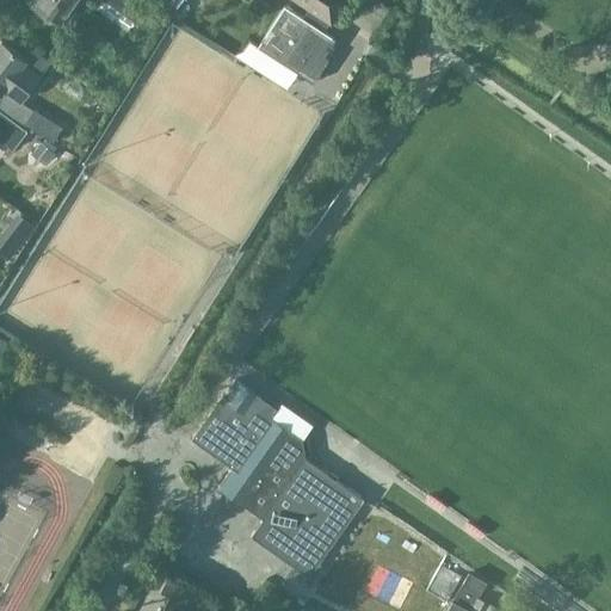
[(25,0),(66,26),(82,0),(92,0),(99,4),(96,8),(128,31),(131,26),(135,29),(153,0),(25,0)]
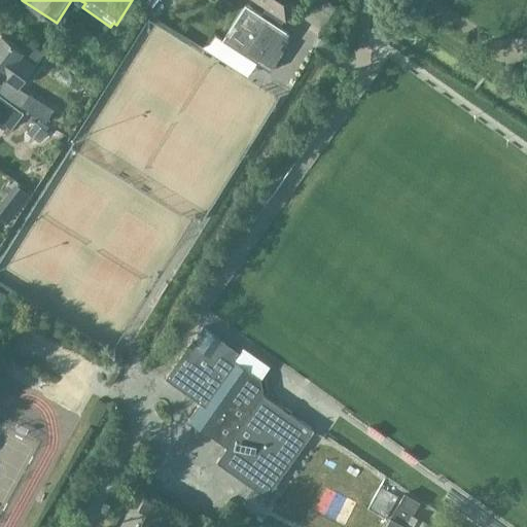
[(238,0),(216,0),(213,4),(229,14),(238,0)]
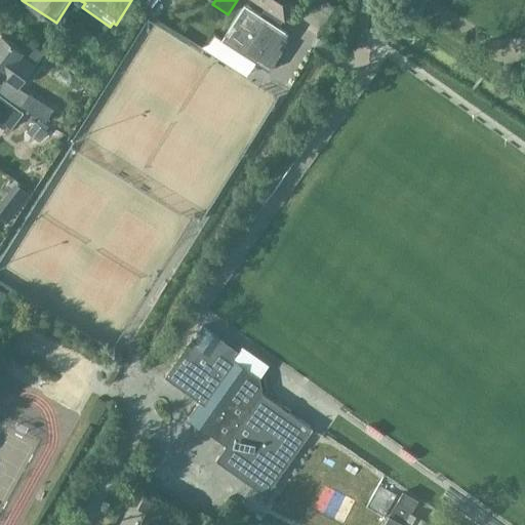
[(231,23),(221,35),(238,46),(264,64),(269,67),(281,48),(276,45),(280,39),(285,32),(276,26),(282,16),(257,0),(252,0),(248,7),(244,3),(231,23)]
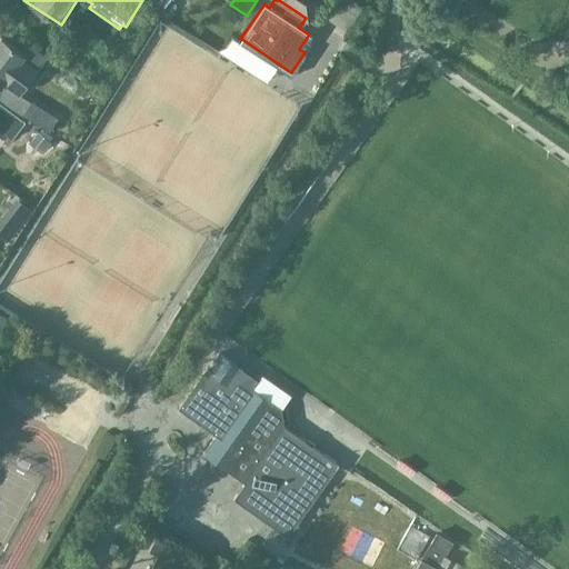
[(318,0),(279,0),(306,18),(318,0)]
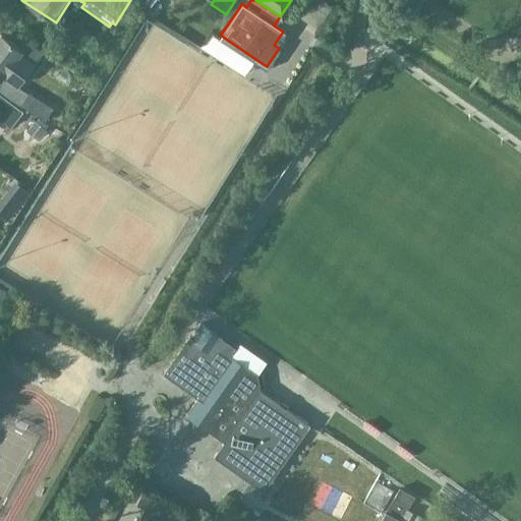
[(43,51),(39,49),(27,40),(21,48),(0,33),(0,80),(0,81),(3,77),(4,78),(0,85),(0,93),(20,106),(21,105),(29,109),(36,97),(18,87),(35,64),(34,63),(43,51)]
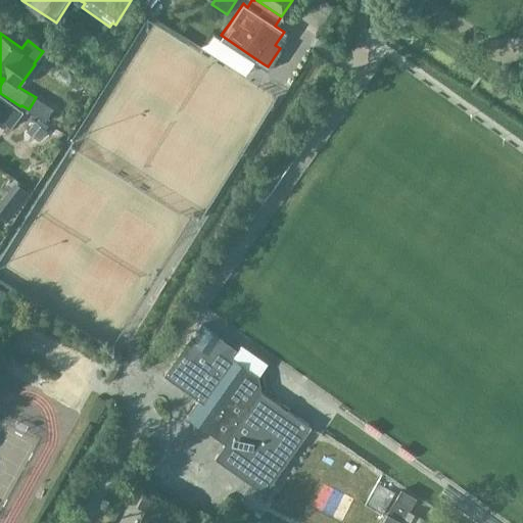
[(41,58),(54,68),(64,55),(51,45),(41,58)]
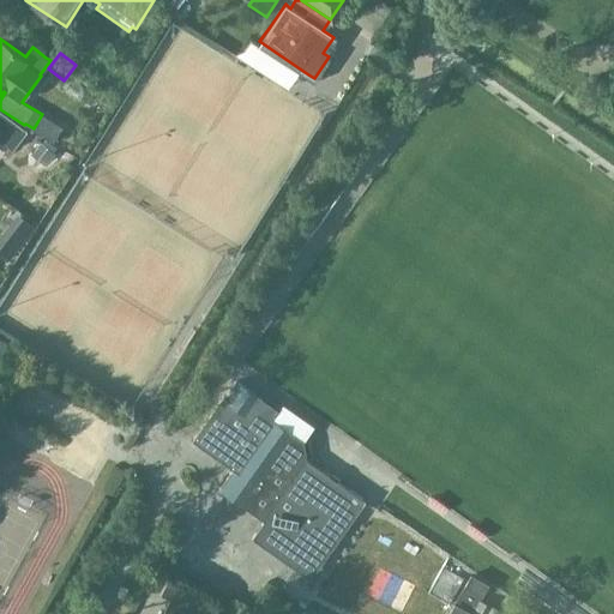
[(0,139),(12,149),(25,132),(0,112),(0,139)]
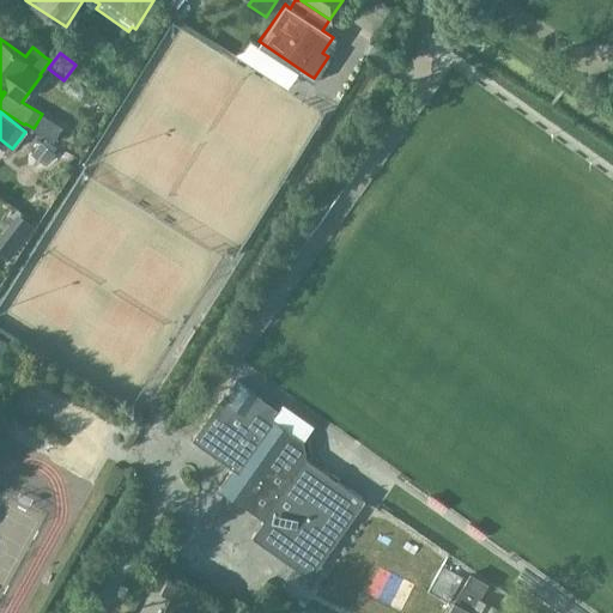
[(55,153),(41,141),(31,153),(46,165),(55,153)]
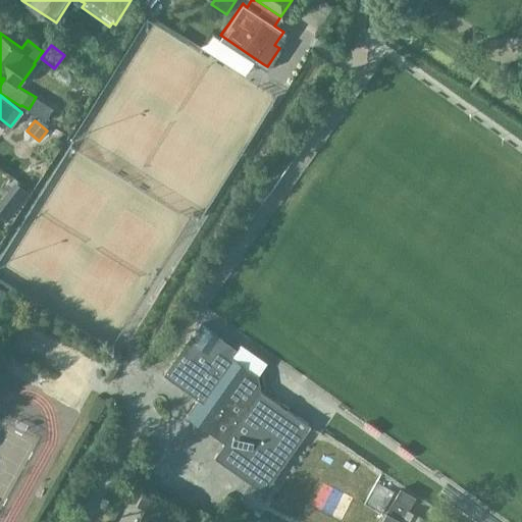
[(19,187),(0,211),(0,215),(7,222),(30,194),(19,187)]
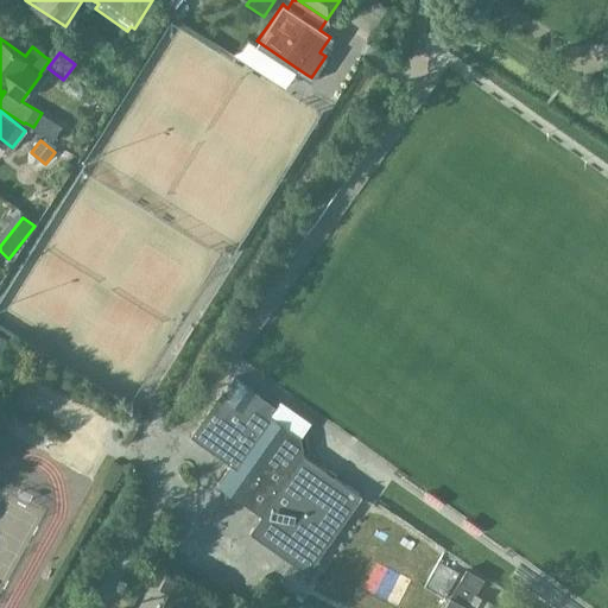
[(222,392),(221,392),(190,435),(229,466),(217,482),(261,513),(304,453),(302,438),(270,415),(276,405),(234,375),(222,392)]
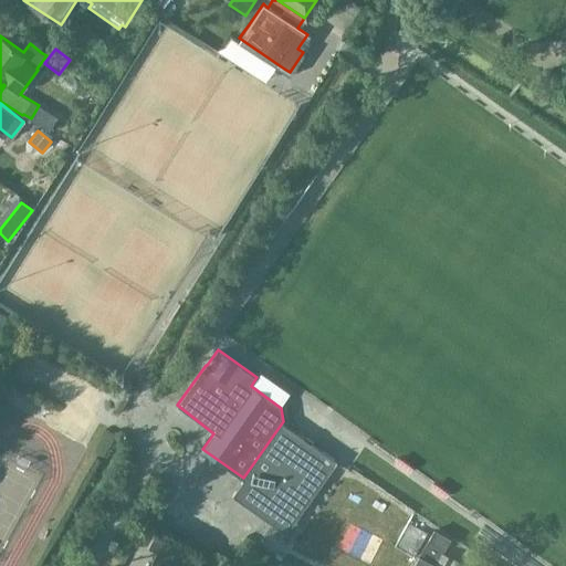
[(282,423),(243,480),(231,496),(285,534),(324,479),(336,461),(282,423)]
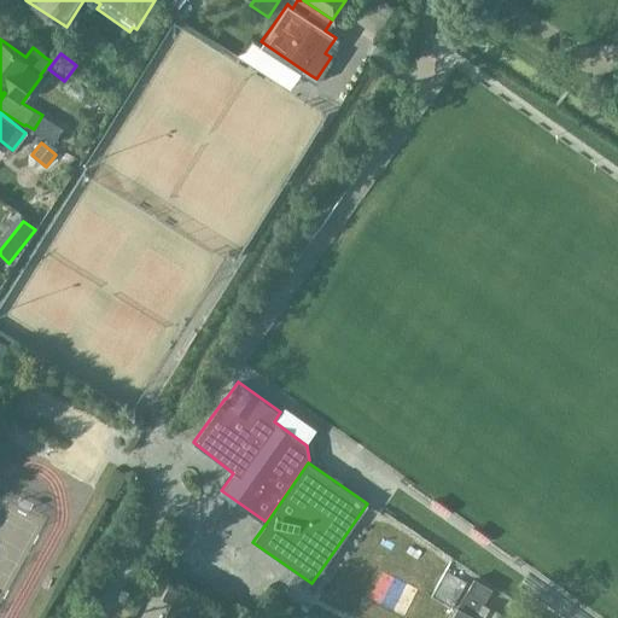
[(172,601),(162,617),(216,617),(220,612),(167,584),(167,586),(161,595),(172,601)]
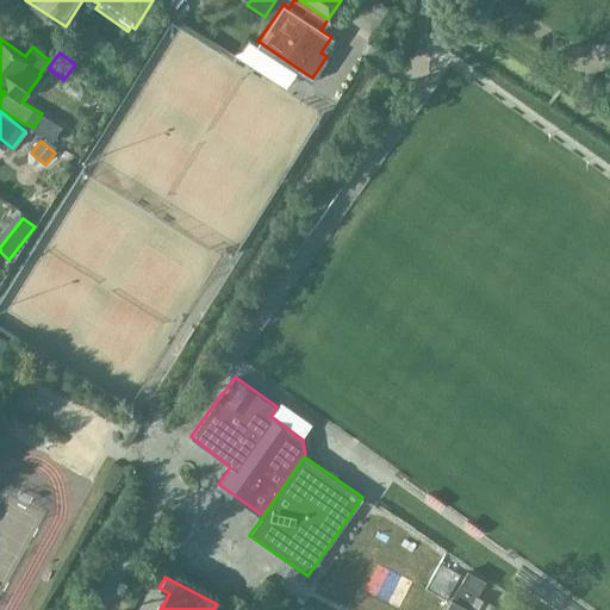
[(465,578),(446,609),(467,609),(481,586),(465,578)]
